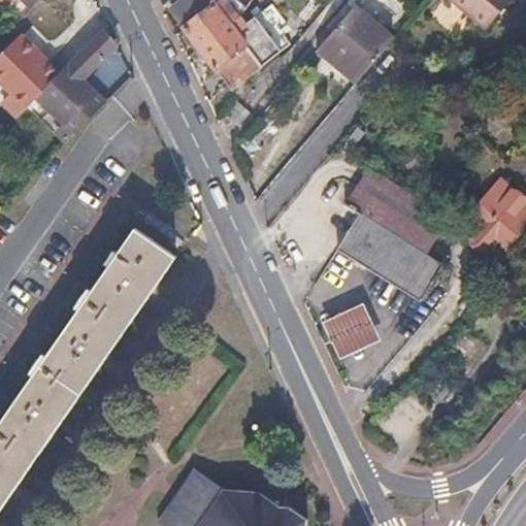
[(220,1),(219,0),(181,0),(174,5),(188,24),(220,1)]
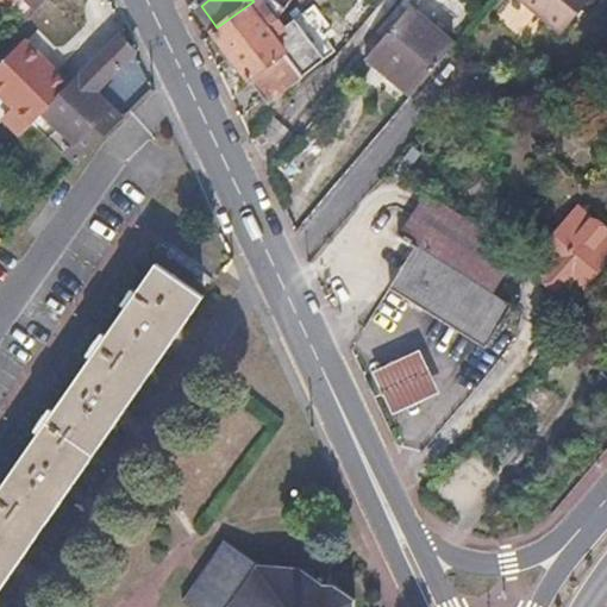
[(527,0),(564,30),(589,0),(527,0)]
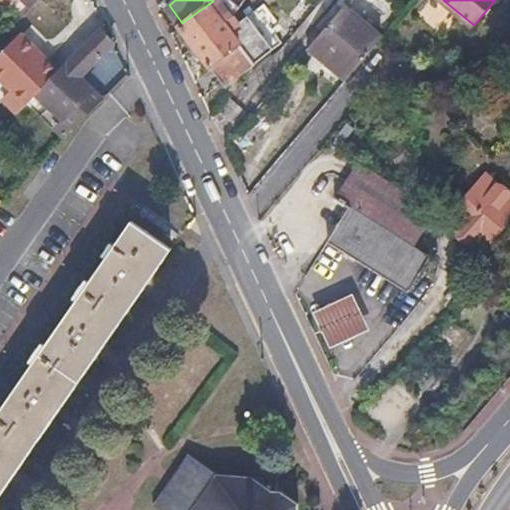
[(222,14),(213,1),(182,23),(196,43),(235,16),(229,8),(222,14)]
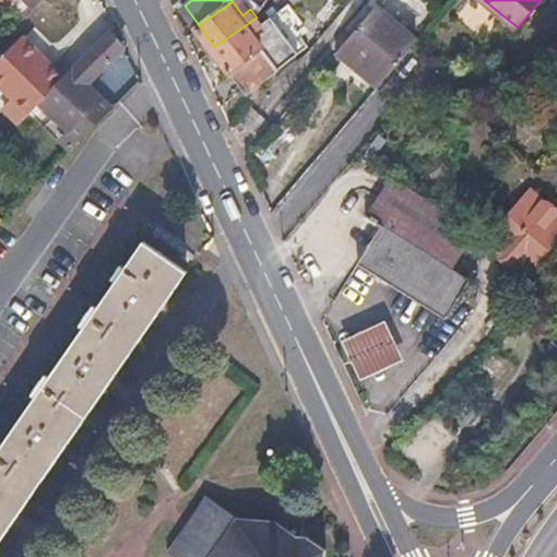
[(418,38),(377,3),(335,50),(357,68),(363,61),(383,79),(413,45),(418,38)]
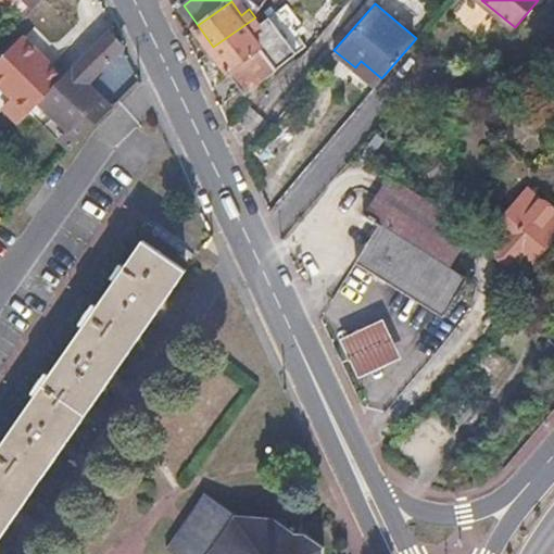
[(263,26),(255,17),(213,47),(246,91),(304,47),(280,13),(263,26)]
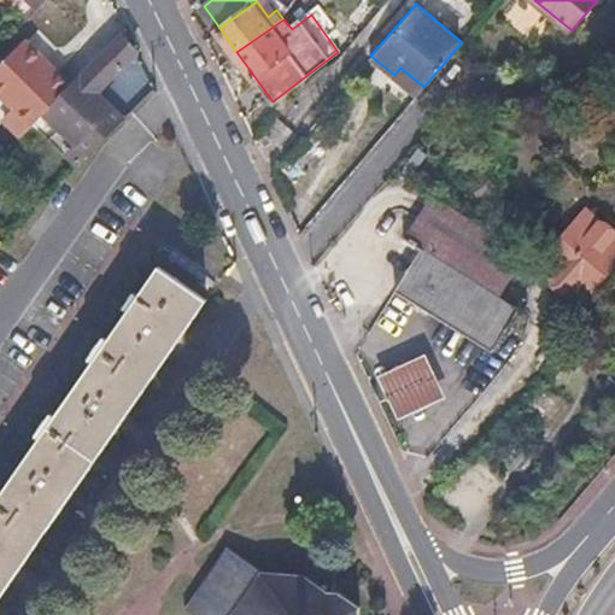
[(136,51),(121,35),(51,105),(69,122),(97,92),(136,51)]
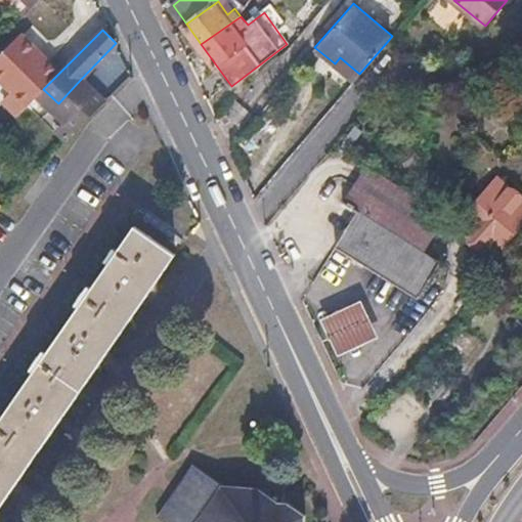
[(72,42),(62,51),(71,59),(80,50),(72,42)]
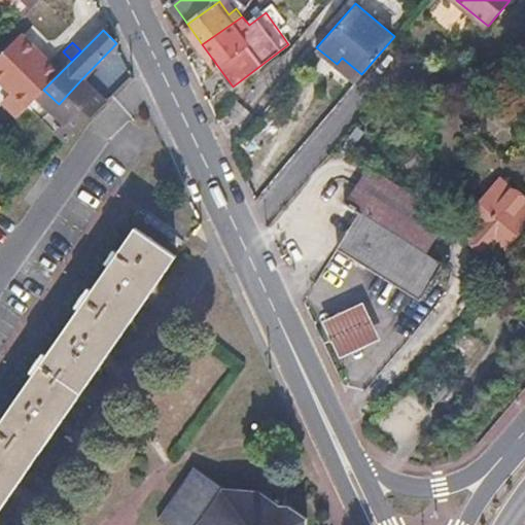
[(91,86),(82,78),(59,104),(53,110),(64,121),(76,108),(73,105),(78,100),(81,103),(91,94),(88,91),(91,86)]
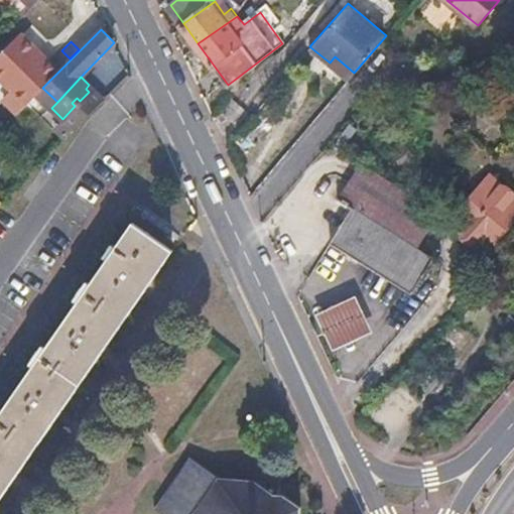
[(72,103),(75,106),(62,119),(66,122),(72,128),(75,131),(105,100),(89,85),(86,89),(89,92),(80,101),(77,98),(72,103)]
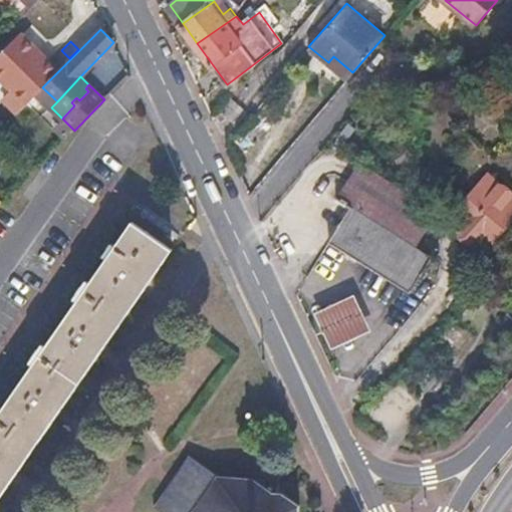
[(358,165),(336,199),(350,208),(414,247),(435,213),(430,210),(358,165)]
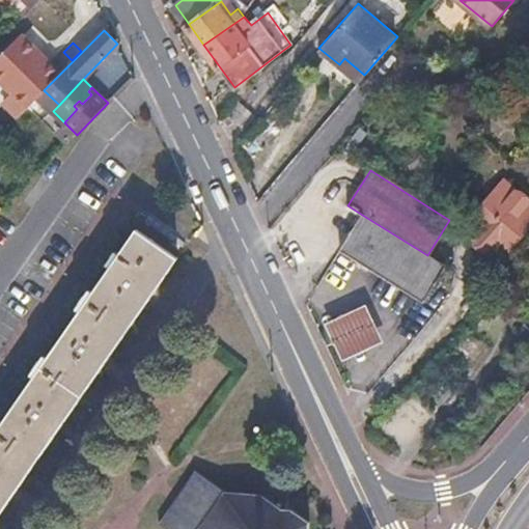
[(528,201),(503,178),(470,217),(481,226),(470,242),(486,255),(497,241),(509,250),(528,226),(528,201)]
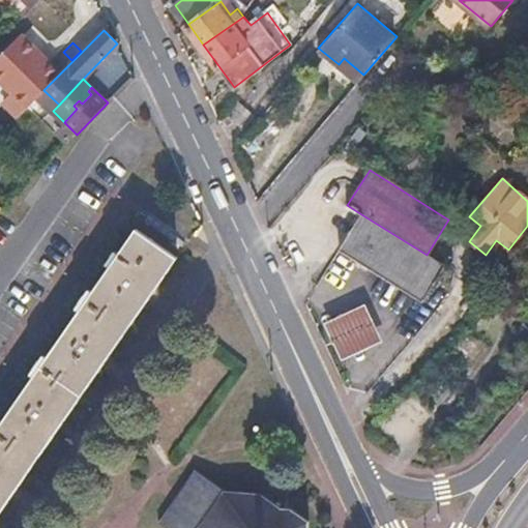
[(361,214),(340,251),(423,302),(445,265),(427,255),(361,214)]
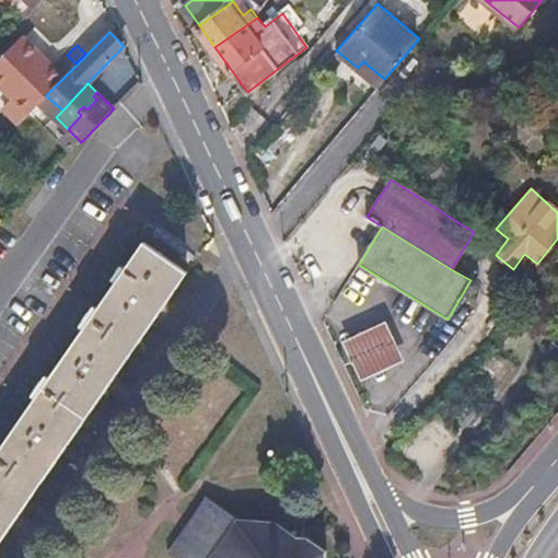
[(0,542),(188,272),(144,242),(0,450),(0,542)]
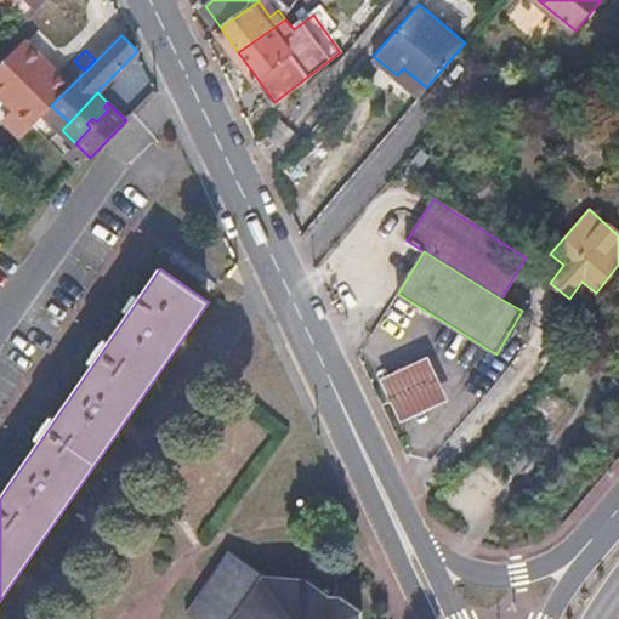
[(430,355),(382,376),(403,419),(450,397),(430,355)]
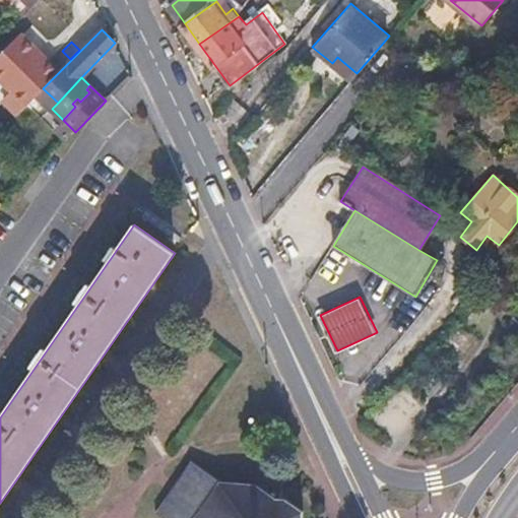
[(221,480),(194,461),(156,513),(163,517),(304,517),(304,509),(287,497),(278,500),(271,495),(267,484),(221,480)]
